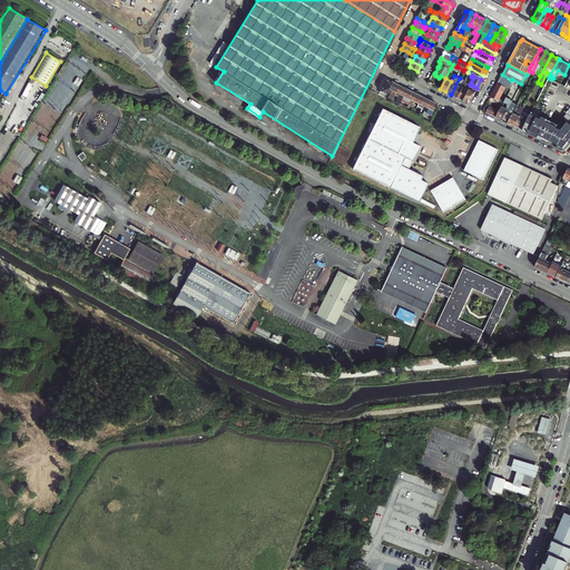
[(464,81),(460,78),(451,95),(455,97),(464,81)]
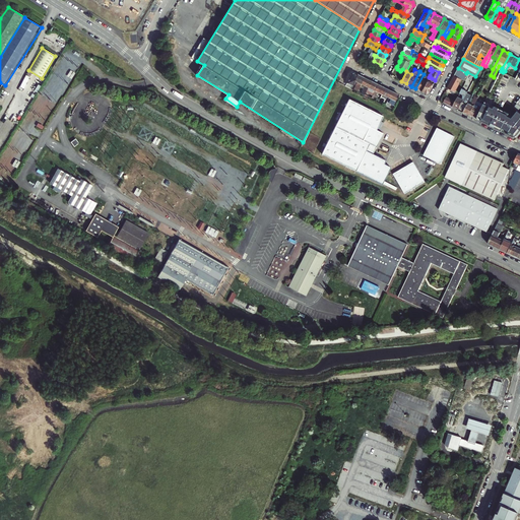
[(473,77),(460,71),(458,75),(470,82),(473,77)]
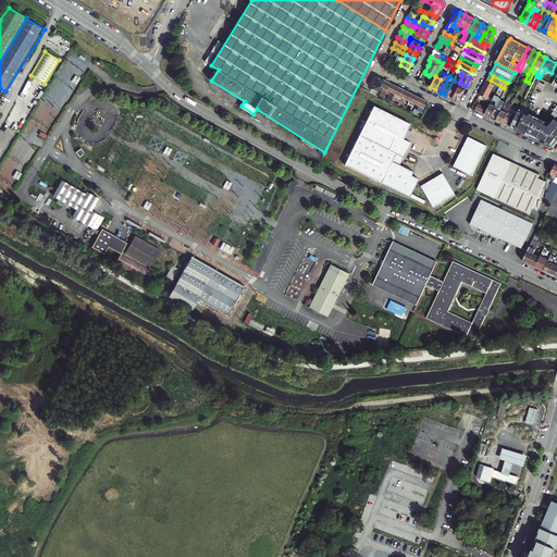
[(379,86),(382,79),(379,77),(376,78),(370,91),(375,95),(379,86)]
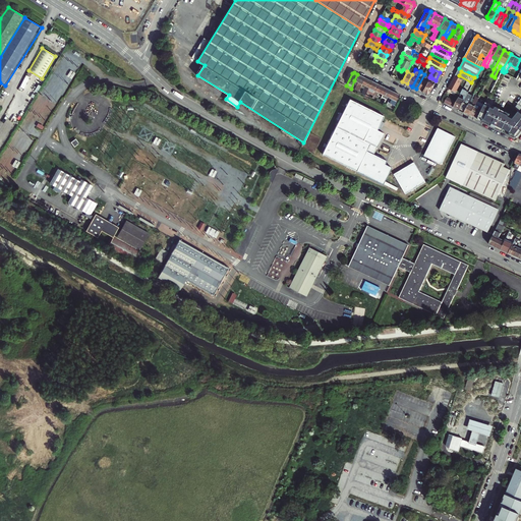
[(424,74),(416,89),(421,92),(427,80),(428,76),(429,77),(430,75),(425,72),(424,74)]
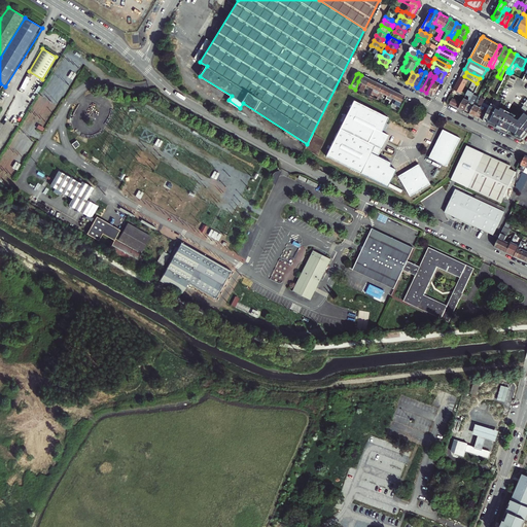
[(369,78),(361,75),(358,81),(361,83),(358,91),(361,93),(365,85),(369,78)]
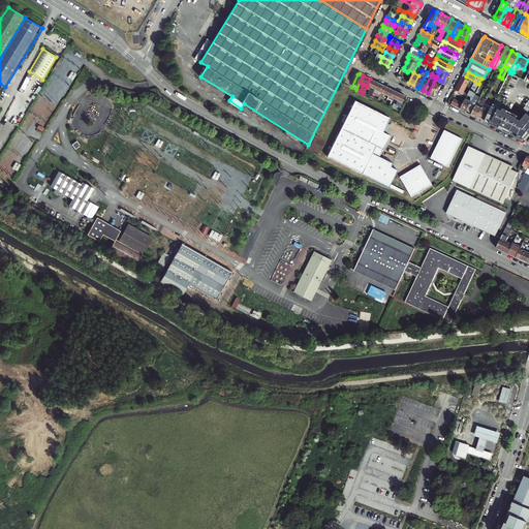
[(463,76),(456,90),(463,93),(470,81),(463,76)]
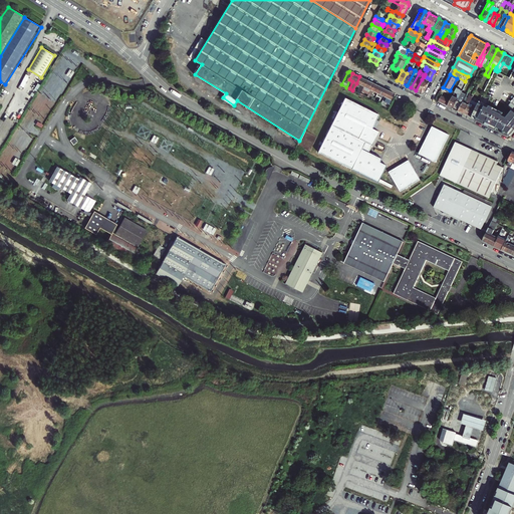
[(423,75),(422,79),(416,90),(421,92),(423,91),(430,79),(427,77),(424,76),(423,75)]
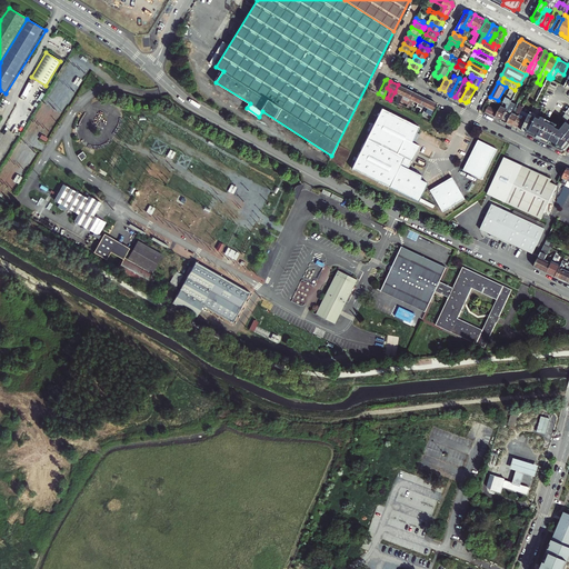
[(402,96),(406,89),(398,85),(395,92),(398,93),(393,101),(398,103),(400,100),(402,96)]
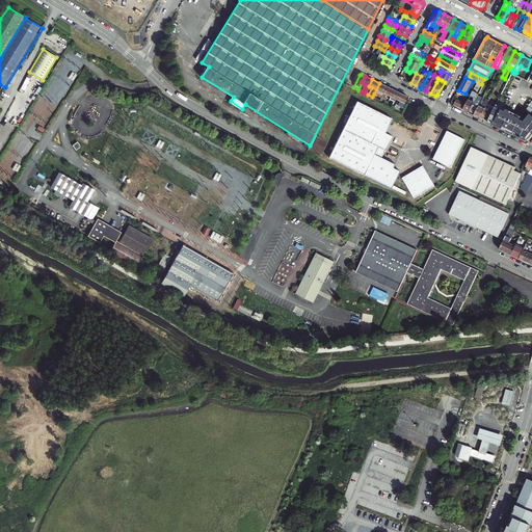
[(491,81),(489,87),(495,90),(498,84),(491,81)]
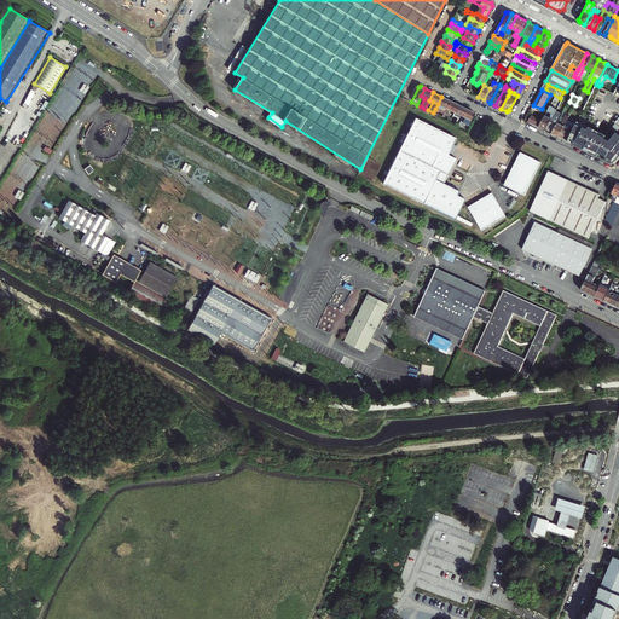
[(441,117),(450,100),(441,97),(438,104),(441,106),(439,111),(435,109),(433,113),(441,117)]
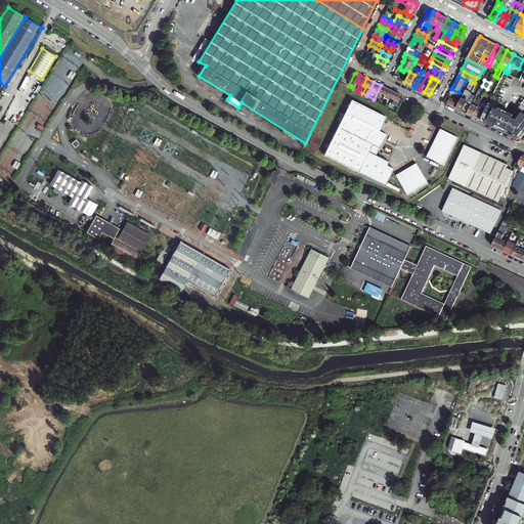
[(384,95),(387,89),(384,87),(381,85),(374,99),(377,100),(381,94),(384,95)]
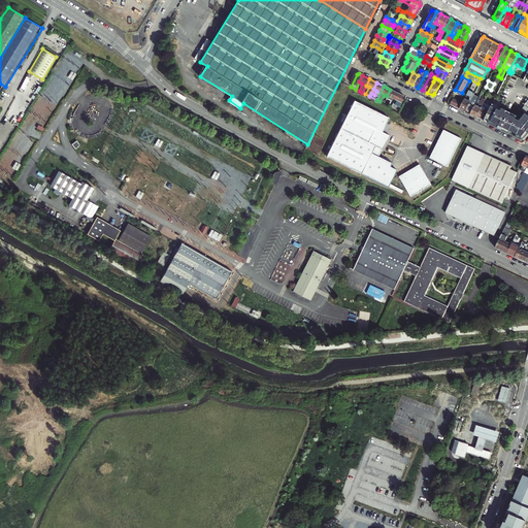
[(392,103),(397,93),(390,90),(387,96),(386,98),(391,101),(388,105),(391,106),(392,103)]
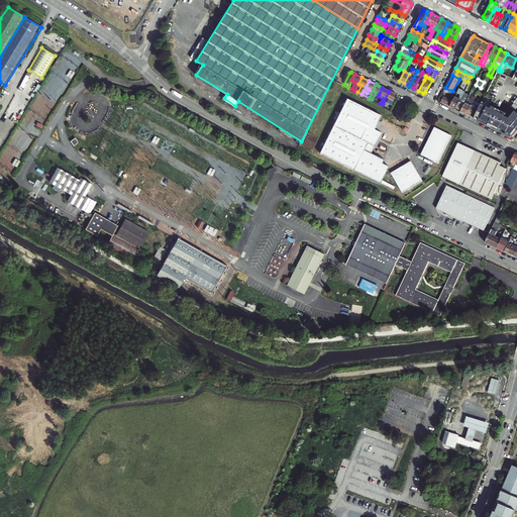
[(389,91),(384,101),(387,102),(391,104),(396,94),(389,91)]
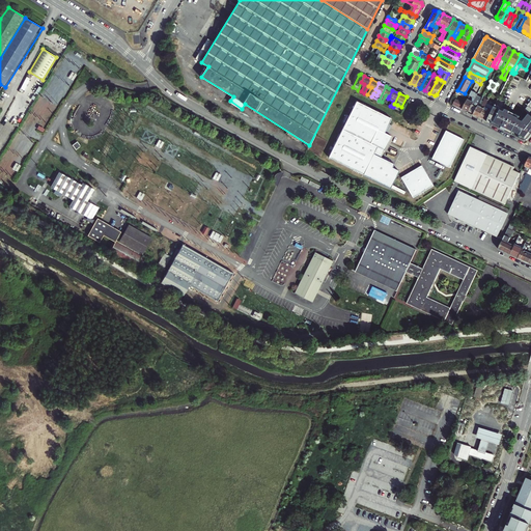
[(456,99),(453,105),(459,108),(463,109),(466,104),(456,99)]
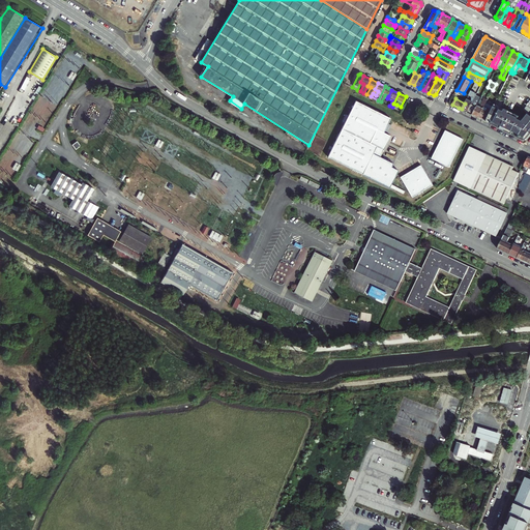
[(467,98),(465,104),(462,109),(468,112),(472,104),(473,100),(472,99),(471,100),(467,98)]
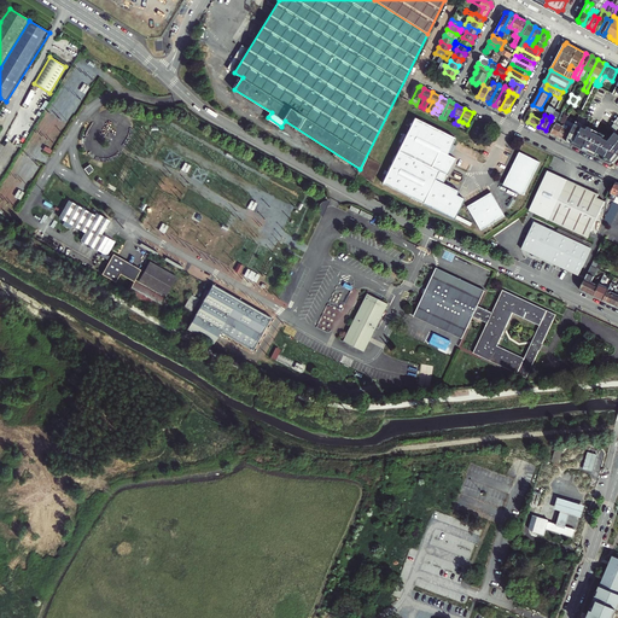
[(452,144),(455,138),(414,117),(382,184),(453,220),(464,198),(456,194),(458,191),(442,182),(455,158),(450,157),(447,155),(452,144)]
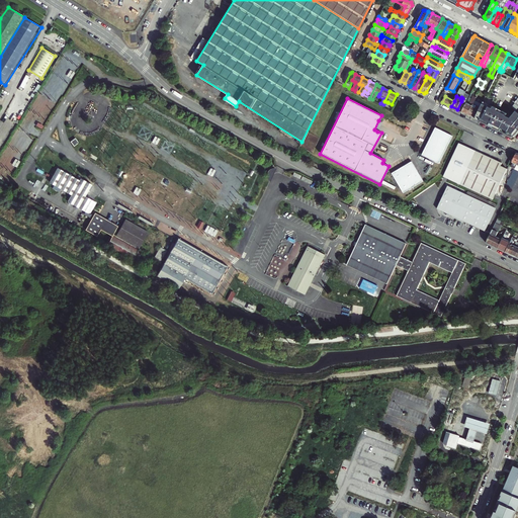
[(462,112),(466,104),(461,101),(457,109),(462,112)]
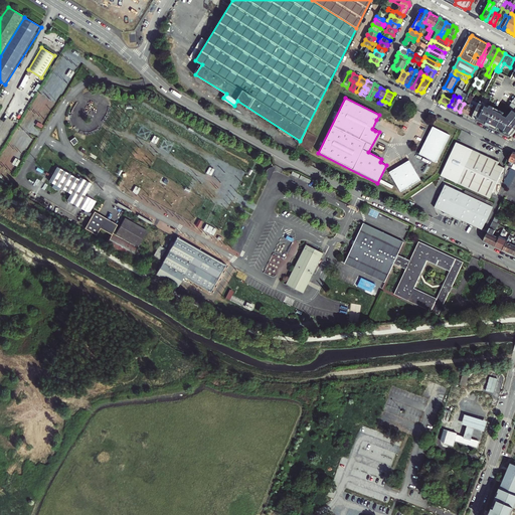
[(465,114),(470,105),(465,102),(464,104),(460,112),(465,114)]
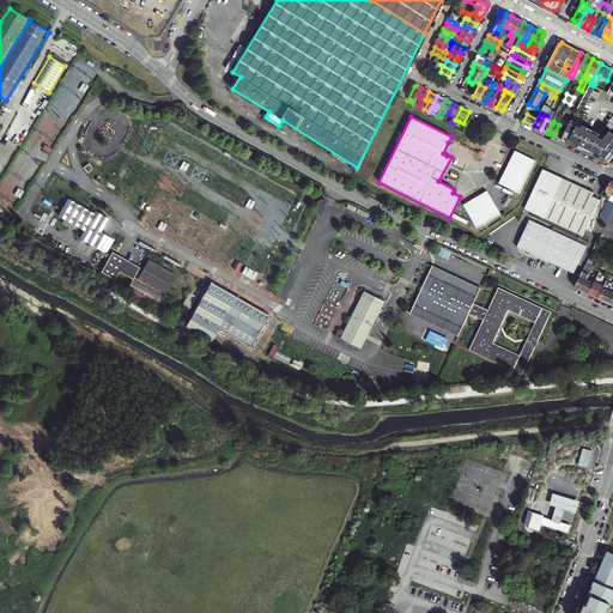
[(560,123),(559,125),(553,135),(558,138),(564,125),(560,123)]
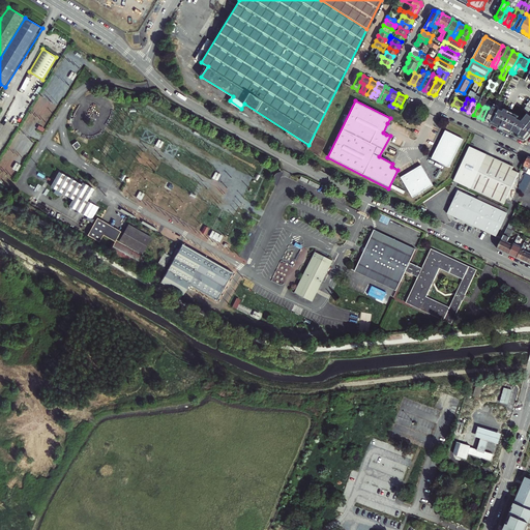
[(492,110),(486,121),(524,140),(529,131),(529,115),(528,113),(522,120),(518,118),(519,116),(513,114),(512,116),(507,113),(508,112),(504,110),(503,112),(493,107),(492,110)]
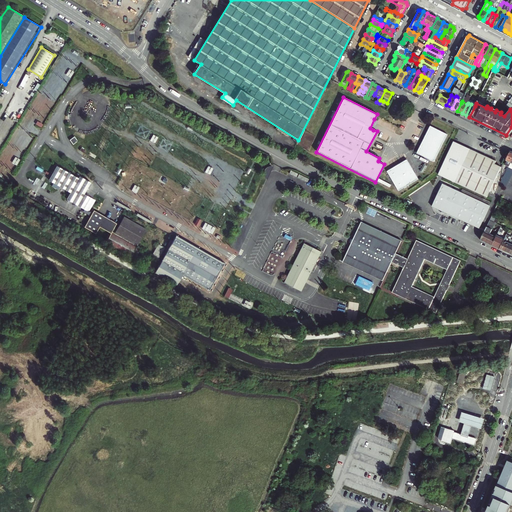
[(466,115),(469,117),(475,106),(471,104),(466,115)]
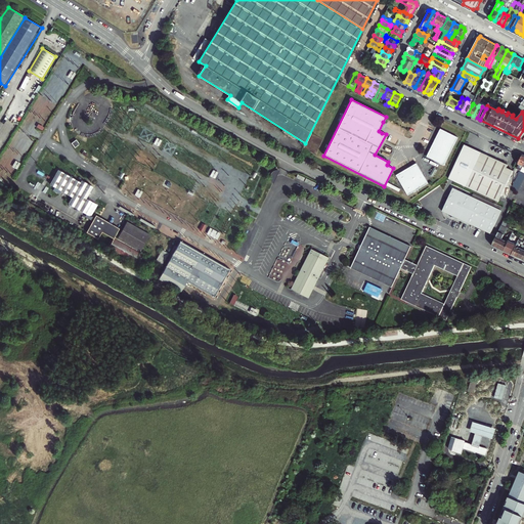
[(457,137),(441,129),(428,158),(444,166),(457,137)]
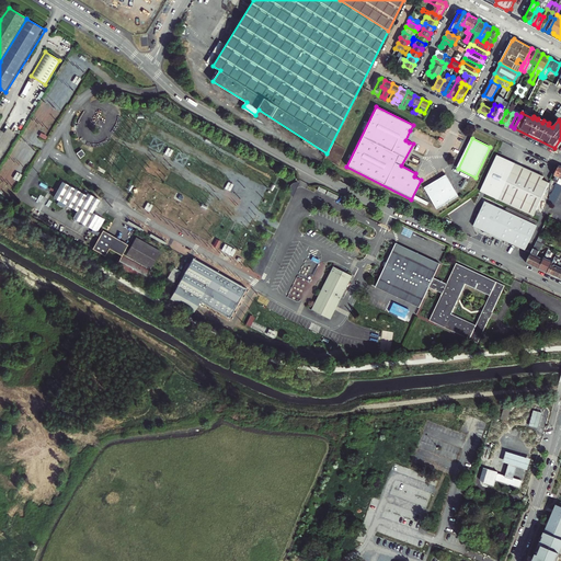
[(533,216),(548,183),(541,180),(544,176),(496,155),(480,192),(533,216)]
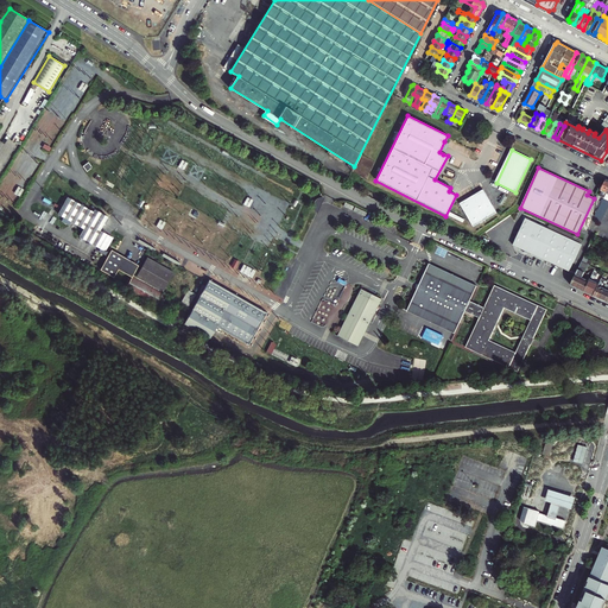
[(603,200),(607,189),(607,181),(606,179),(605,182),(602,181),(595,195),(602,198),(603,200)]
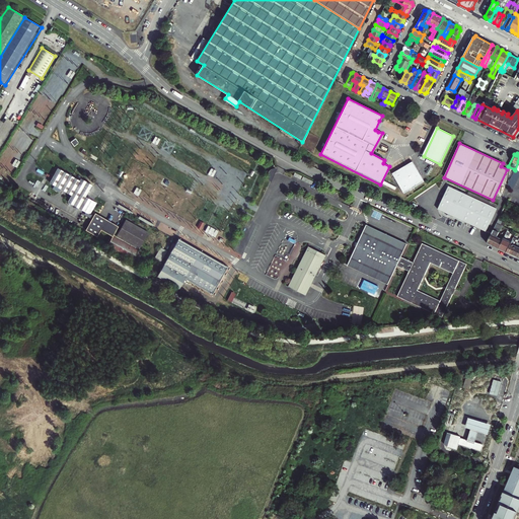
[(425,180),(414,161),(393,173),(404,193),(425,180)]
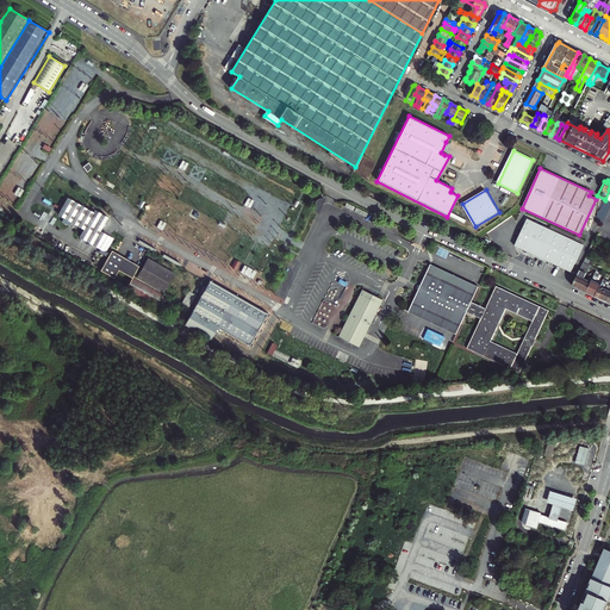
[(82,228),(78,236),(104,251),(112,237),(100,230),(107,216),(94,209),(92,210),(67,195),(56,213),(82,228)]
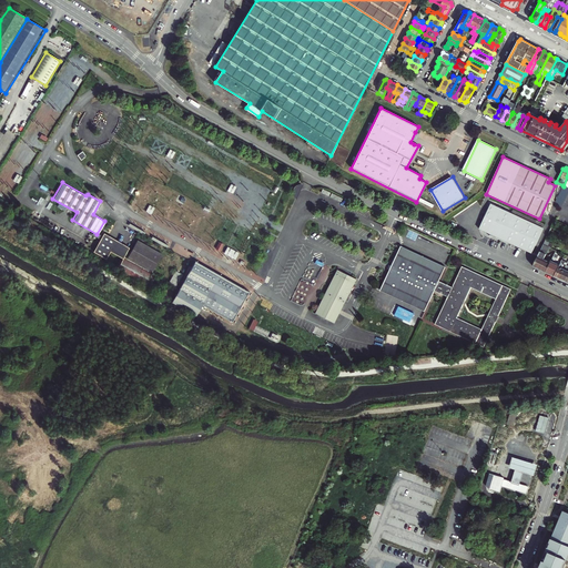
[(243,192),(244,190),(237,186),(237,188),(232,184),(229,192),(243,199),(246,193),(243,192)]
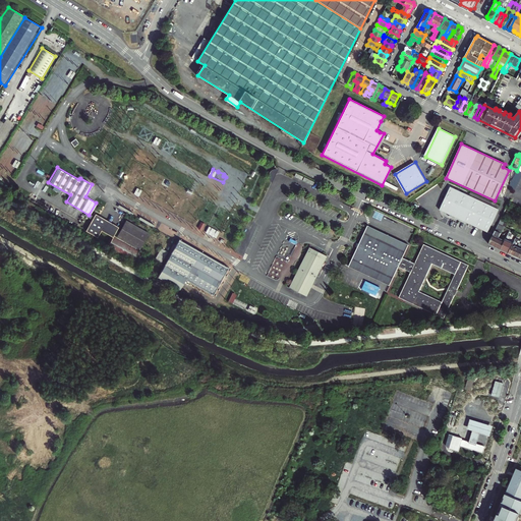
[(516,170),(511,182),(509,186),(515,188),(520,175),(520,172),(517,171),(516,170)]
